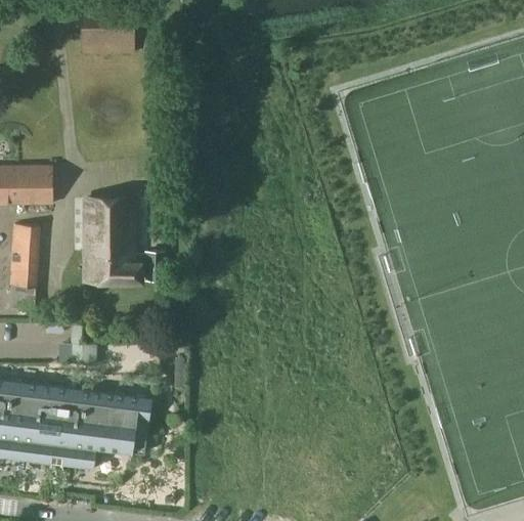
[(135,8),(82,8),(82,54),(135,55),(135,8)]
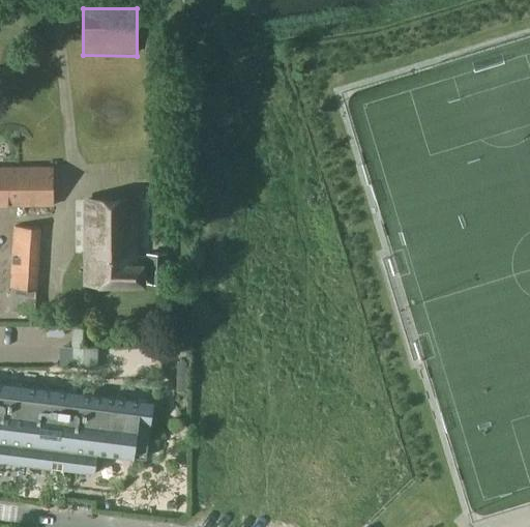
[(54,170),(0,170),(0,208),(54,208),(54,170)]
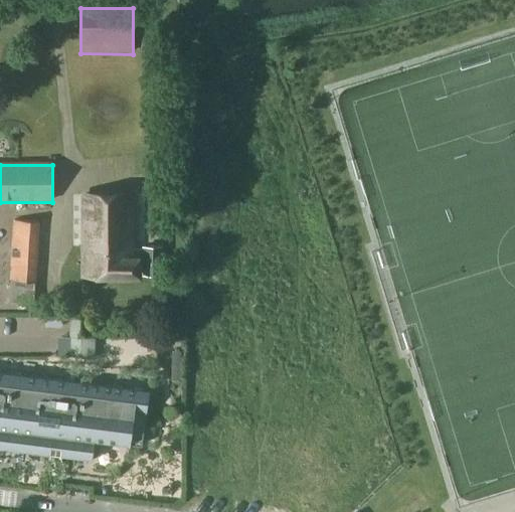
[(162,249),(144,249),(144,251),(133,251),(133,197),(83,197),(83,278),(139,278),(139,272),(144,272),(144,277),(162,277),(162,249)]
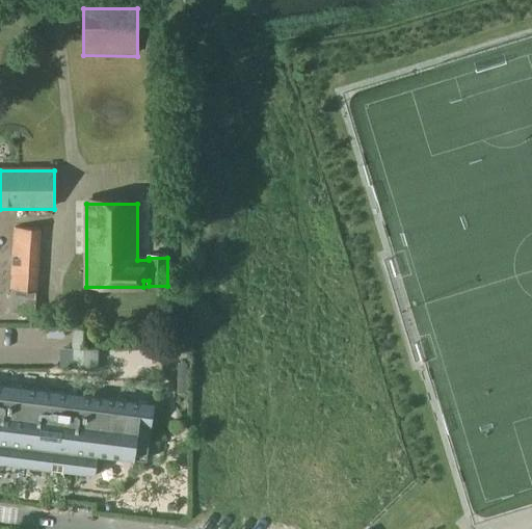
[(7,226),(7,317),(49,317),(49,226),(7,226)]
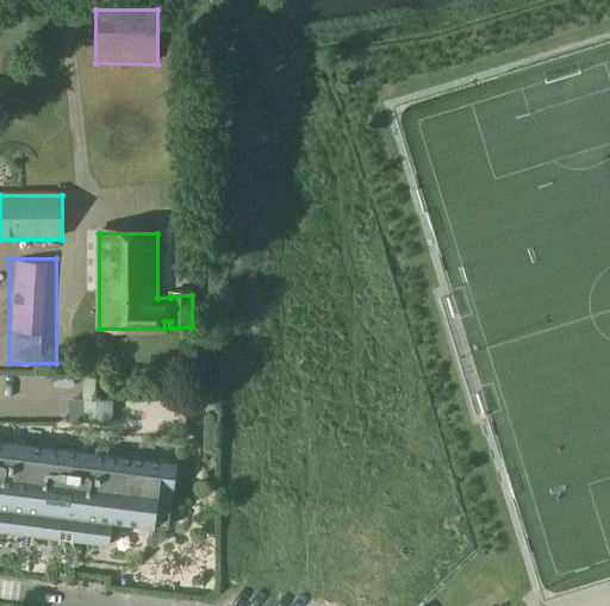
[(204,453),(205,453),(216,453),(216,418),(205,418),(204,418),(204,453)]
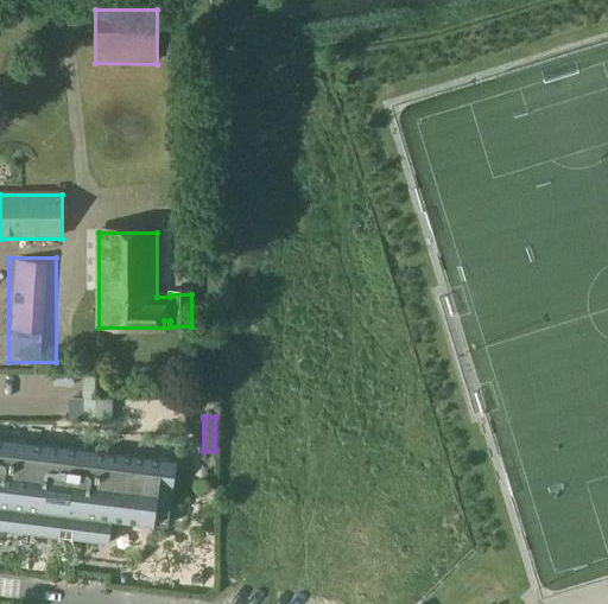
[(0,532),(109,546),(113,523),(154,528),(159,487),(173,488),(177,463),(0,440),(0,532)]
